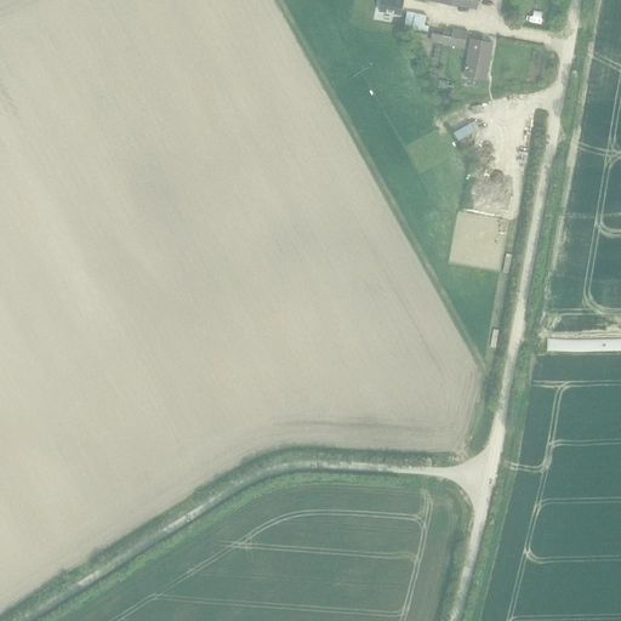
[(380,0),(379,10),(399,13),(400,0),(380,0)]
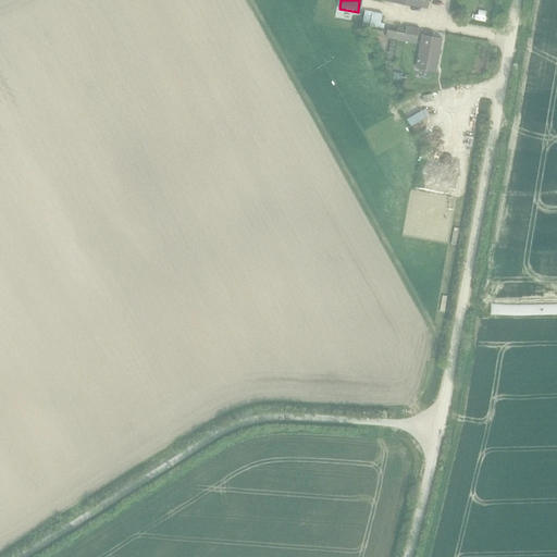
[(369,23),(383,25),(383,20),(380,20),(381,10),(363,8),(361,24),(369,25),(369,23)]
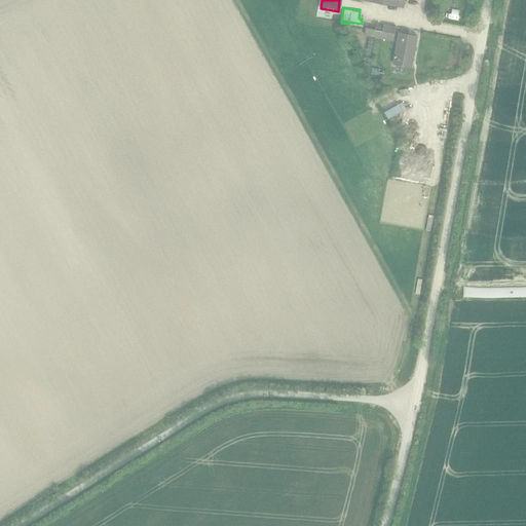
[(365,25),(363,33),(392,38),(395,24),(382,22),(381,28),(365,25)]
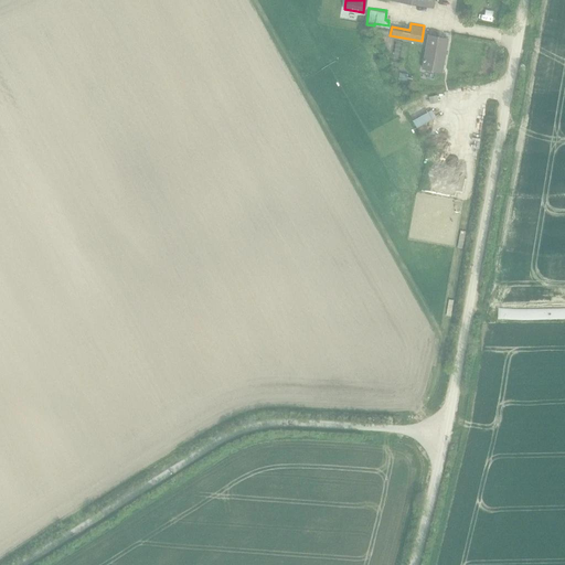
[(441,72),(448,39),(428,35),(423,67),(441,72)]
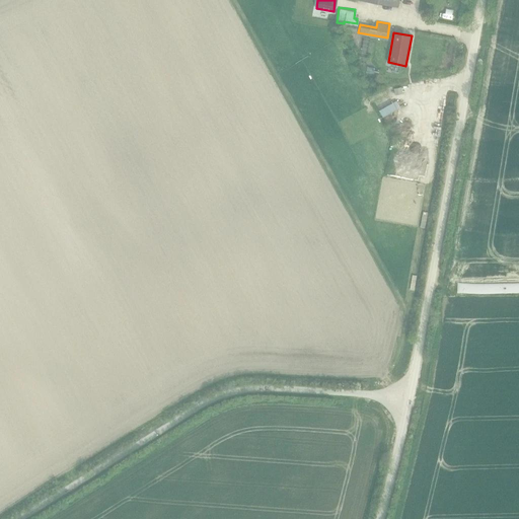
[(396,100),(379,110),(382,117),(400,107),(396,100)]
